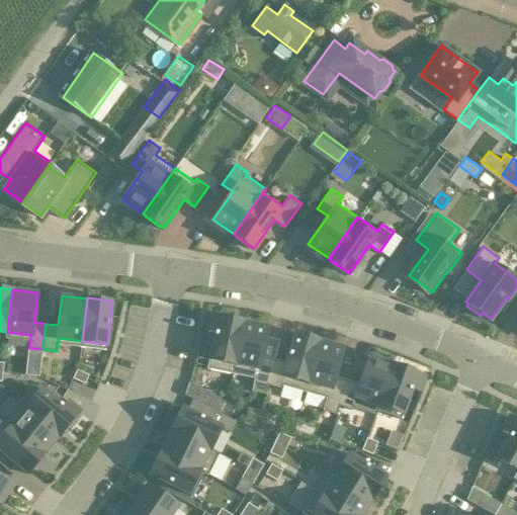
[(209,357),(234,362),(243,321),(211,314),(207,330),(214,331),(209,357)]
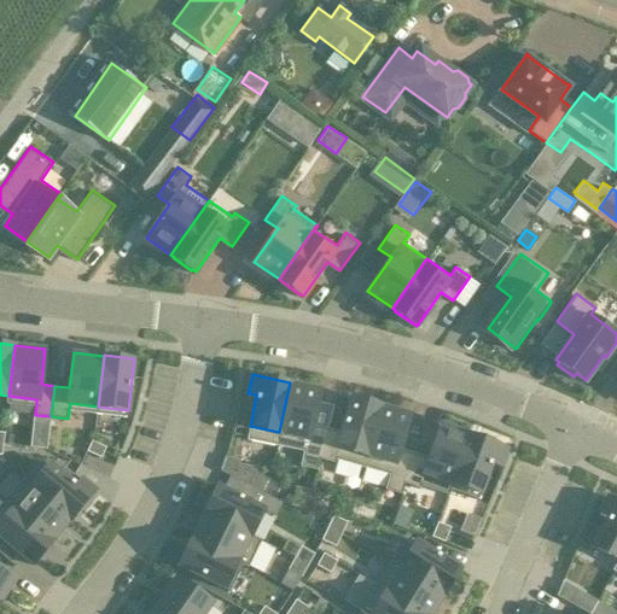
[(304,454),(320,457),(327,427),(313,424),(320,389),(290,382),(279,432),(307,438),(304,454)]
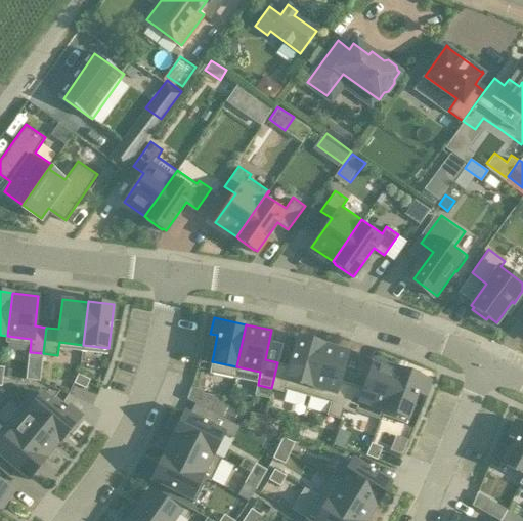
[(288,379),(311,385),(322,344),(322,343),(298,336),(290,365),(277,362),(271,388),(285,391),(288,379)]
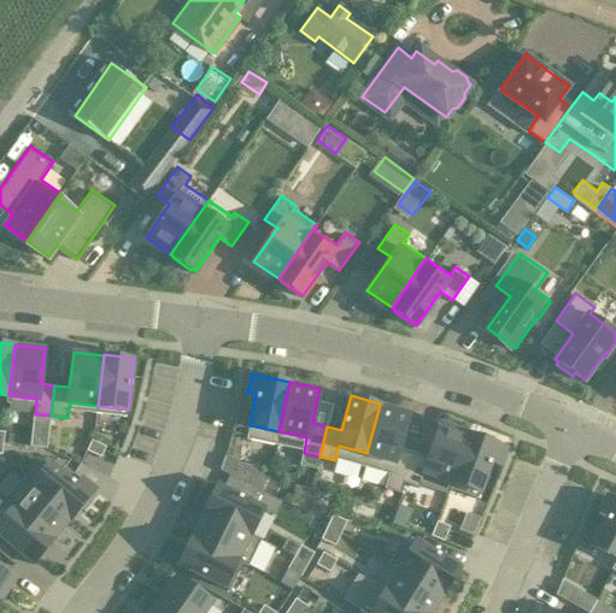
[(409,413),(380,405),(367,453),(393,461),(389,476),(405,481),(414,451),(399,447),(409,413)]
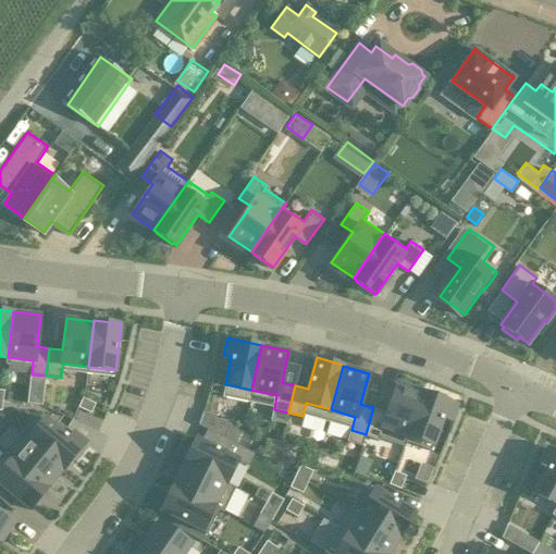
[(373,407),(366,434),(379,439),(383,426),(407,434),(423,391),(397,382),(386,411),(373,407)]
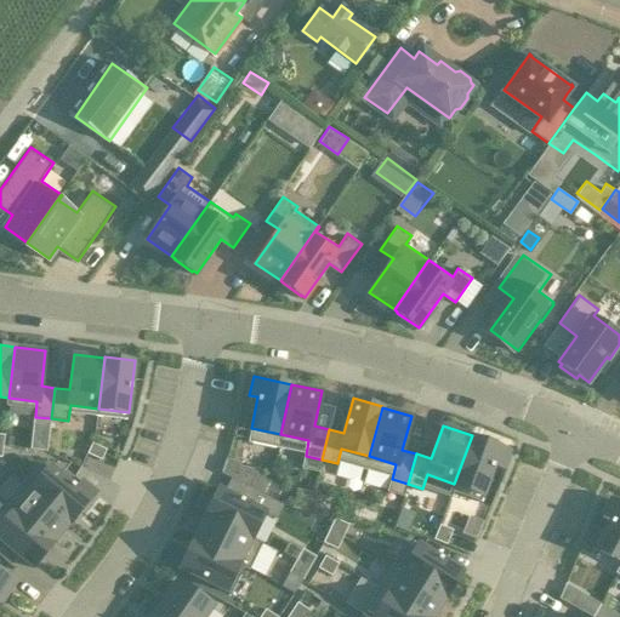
[(472,435),(454,484),(483,495),(494,464),(502,468),(508,449),(472,435)]
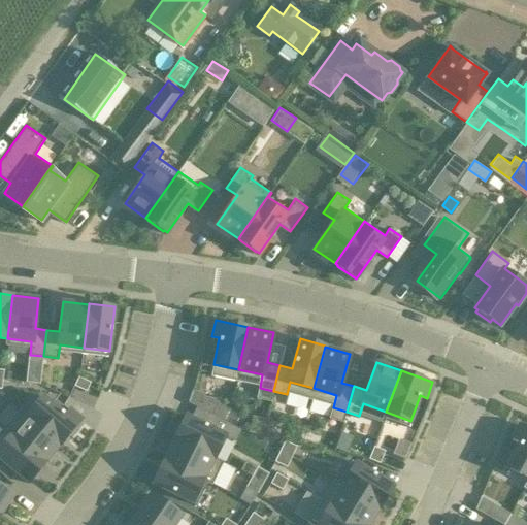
[(91,381),(78,375),(74,385),(87,390),(91,381)]
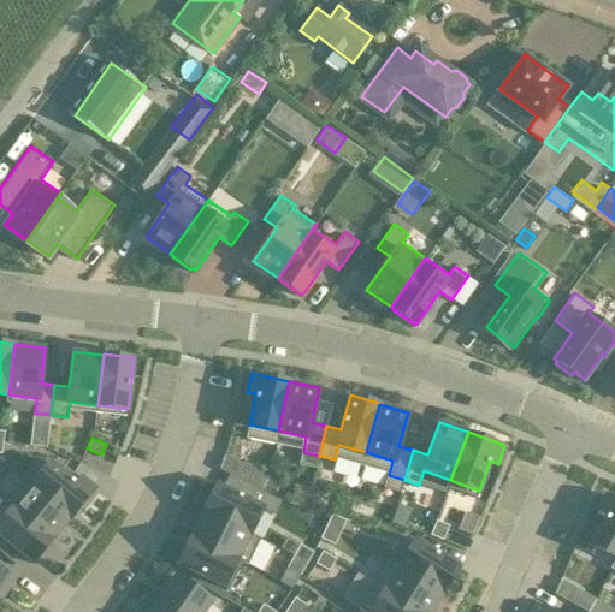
[(51,461),(31,485),(70,517),(71,517),(95,487),(81,474),(75,481),(51,461)]
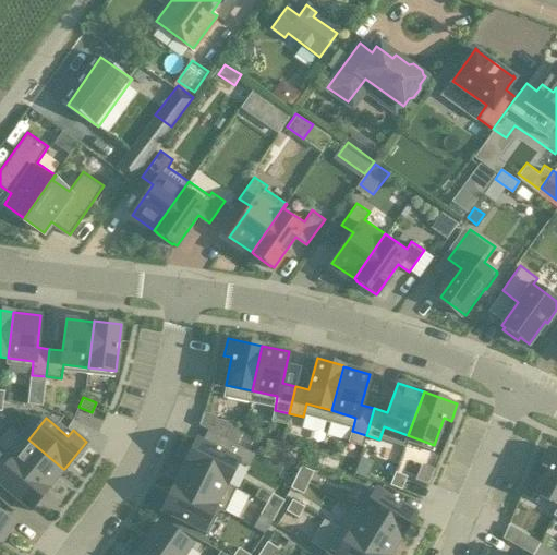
[(242,433),(229,426),(225,436),(238,443),(242,433)]
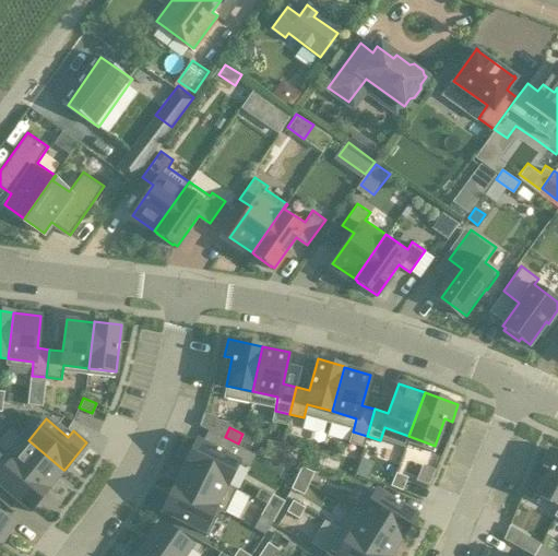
[(197,439),(185,463),(227,484),(239,459),(197,439)]
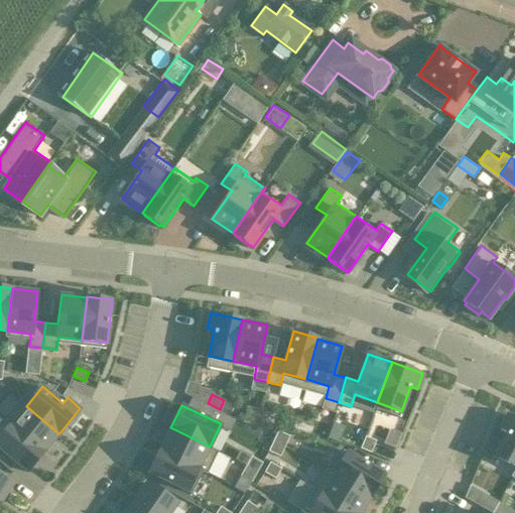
[(11,423),(44,451),(58,433),(26,406),(11,423)]
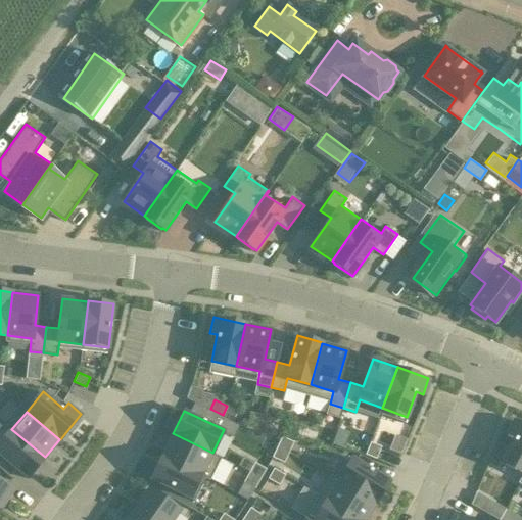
[(502,461),(521,471),(521,422),(515,419),(508,434),(514,437),(502,461)]
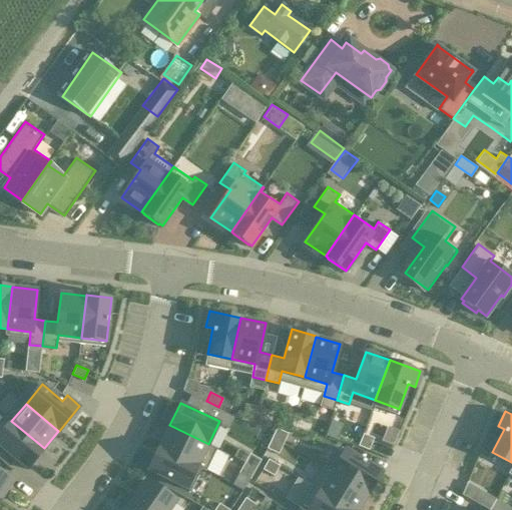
[(44,448),(11,421),(0,434),(0,444),(28,468),(44,448)]
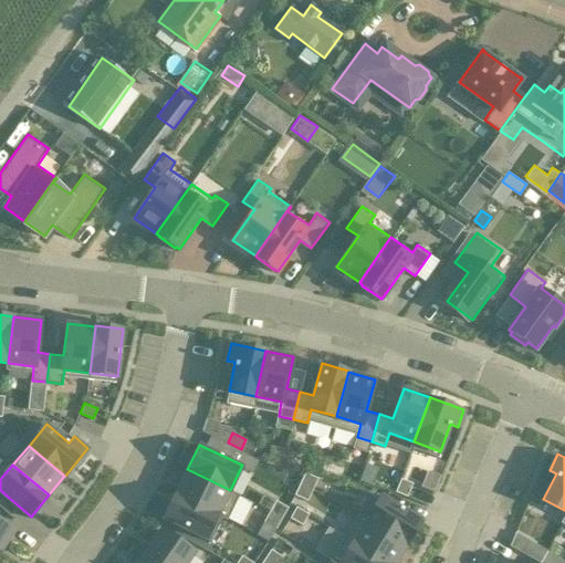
[(176,492),(219,512),(230,490),(187,469),(176,492)]
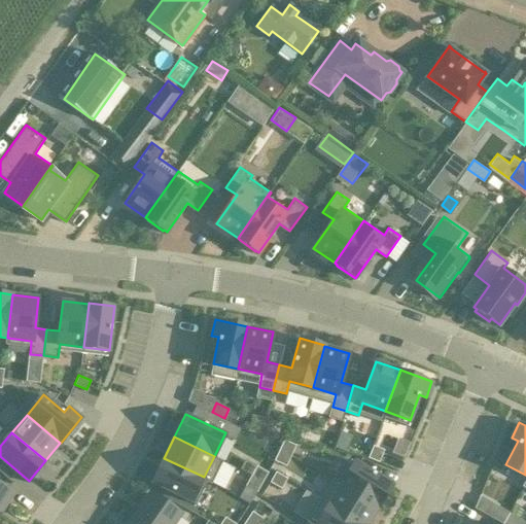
[(283,440),(279,449),(291,454),(295,446),(283,440)]
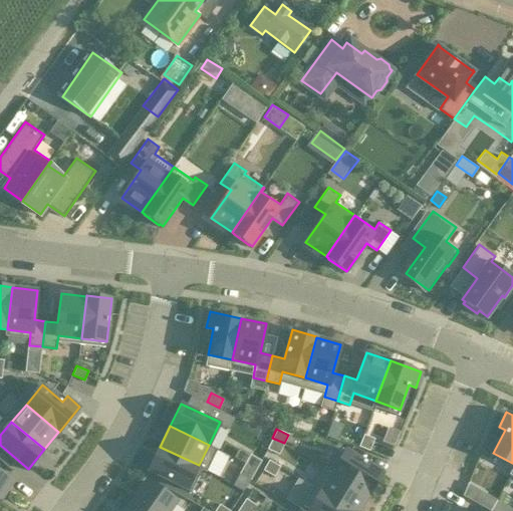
[(368,449),(373,437),(364,433),(359,445),(368,449)]
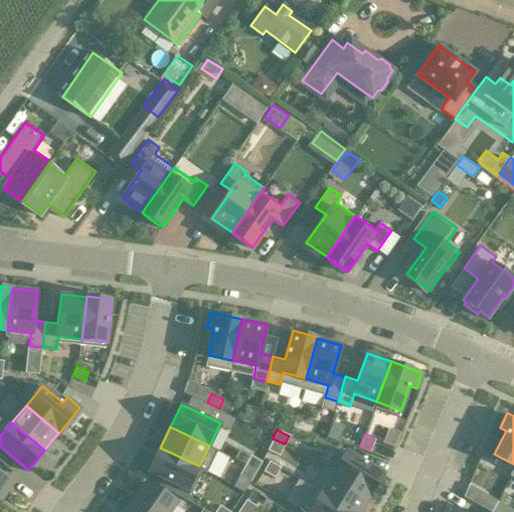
[(281,453),(285,444),(273,439),(270,447),(281,453)]
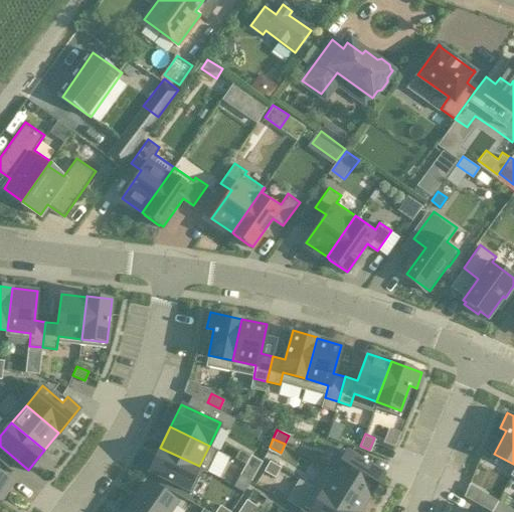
[(199,466),(160,448),(149,470),(188,489),(199,466)]
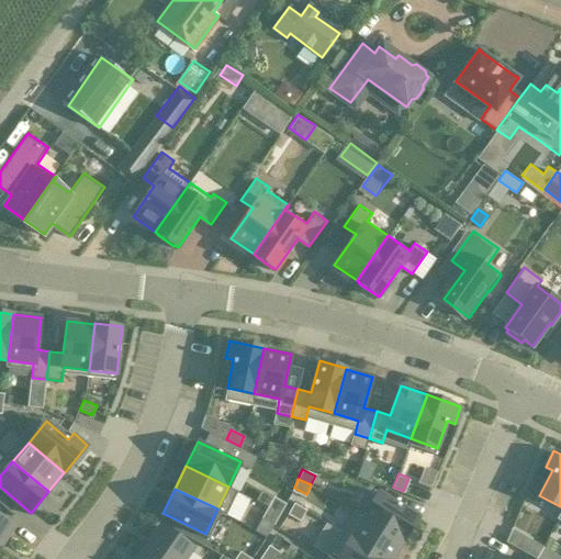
[(363,517),(403,541),(418,518),(378,493),(363,517)]
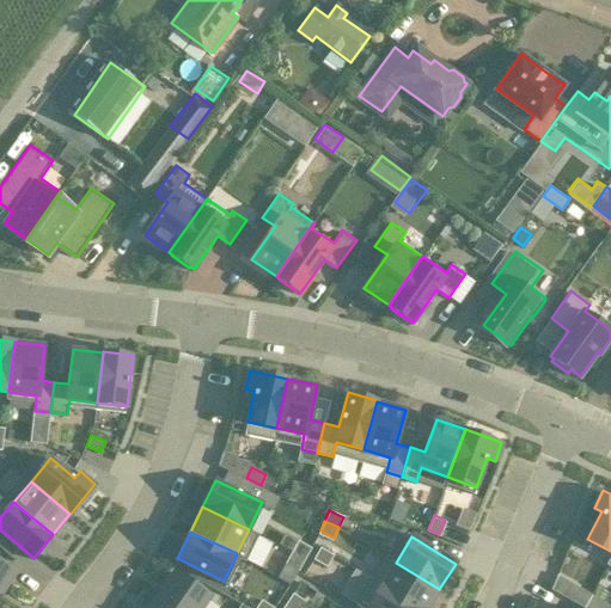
[(292,551),(305,558),(311,548),(298,541),(292,551)]
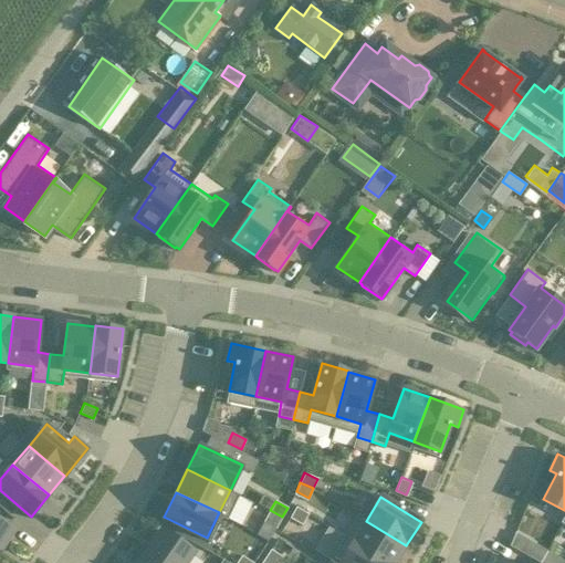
[(290,517),(303,524),(309,514),(295,507),(290,517)]
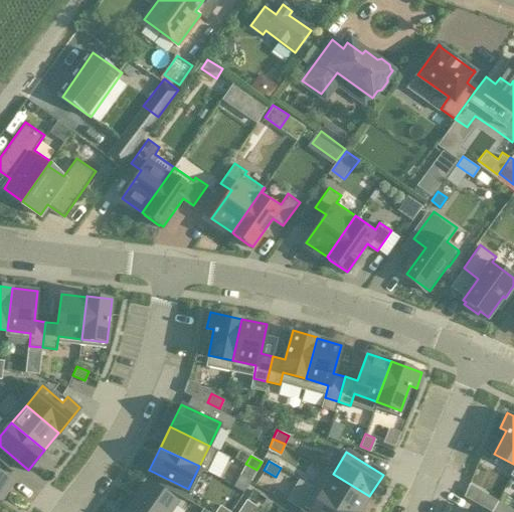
[(252,479),(257,470),(245,464),(240,472),(252,479)]
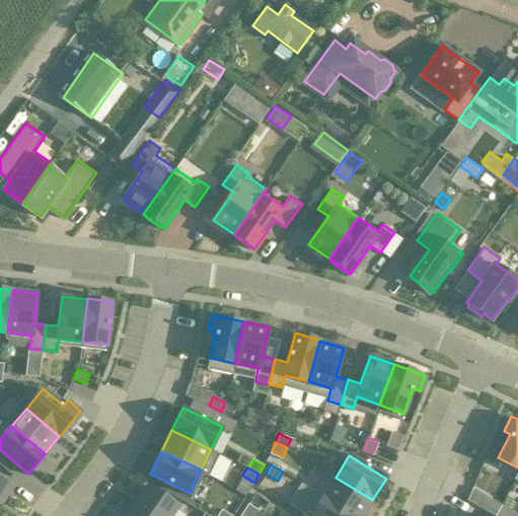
[(0,505),(13,485),(0,476),(0,505)]
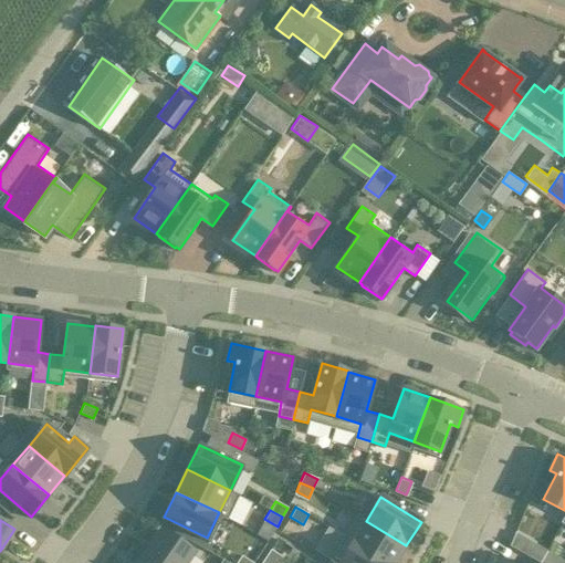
[(386,562),(395,562),(406,545),(366,521),(353,542),(386,562)]
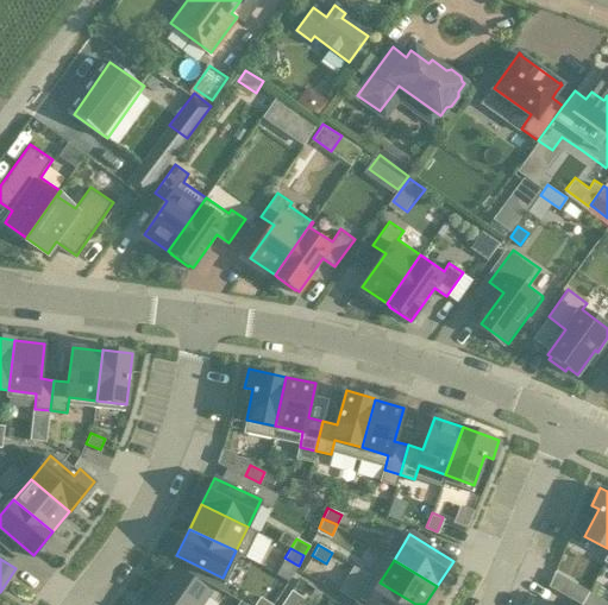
[(157,591),(177,604),(200,604),(210,592),(174,568),(157,591)]
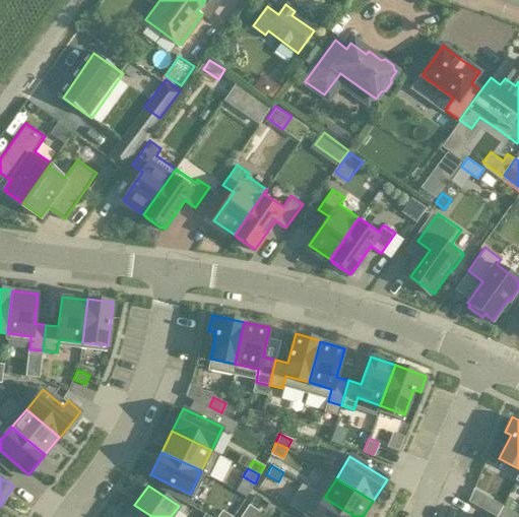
[(354,516),(324,498),(312,516),(354,516)]
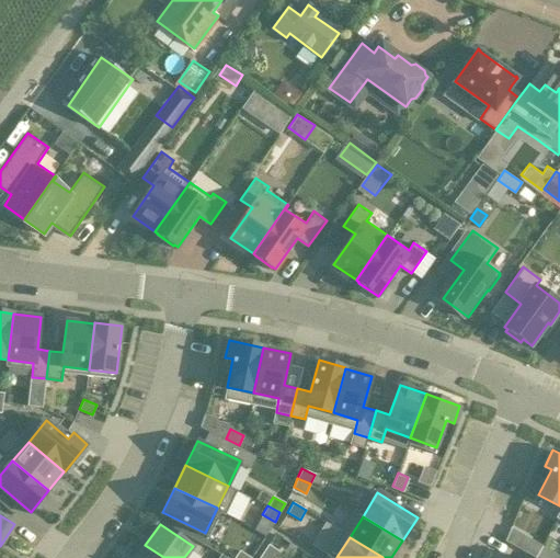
[(544,545),(534,538),(526,551),(536,557),(544,545)]
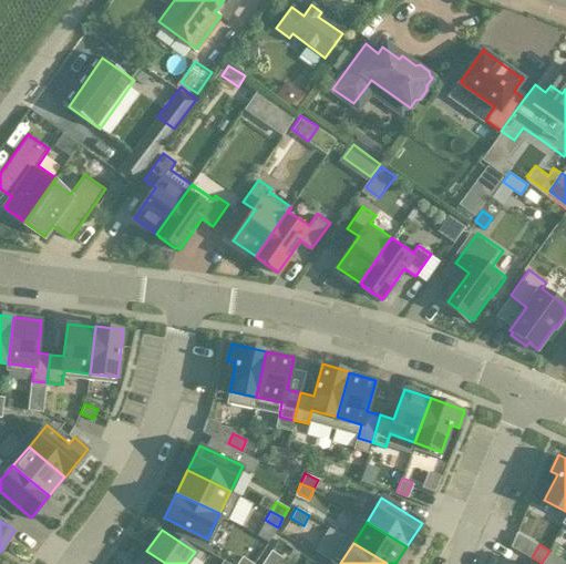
[(265,559),(273,563),(278,563),(283,559),(270,550),(265,559)]
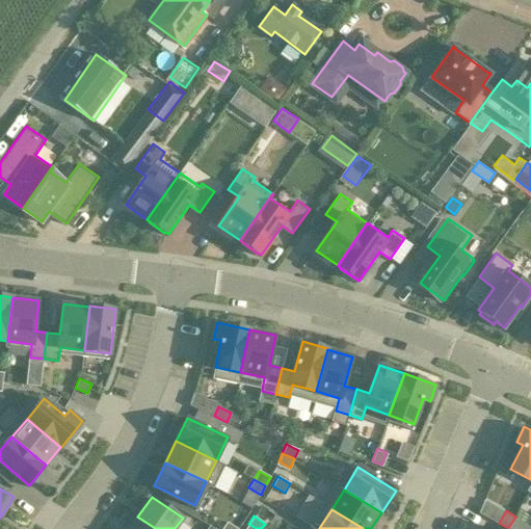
[(155,528),(137,517),(129,528),(155,528)]
